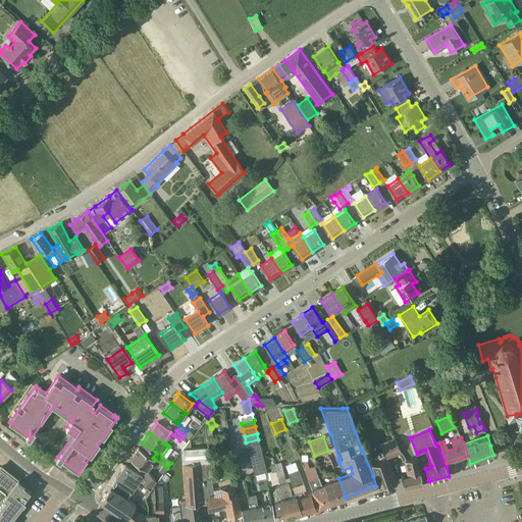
[(379,445),(385,460),(387,460),(401,455),(394,438),(379,445)]
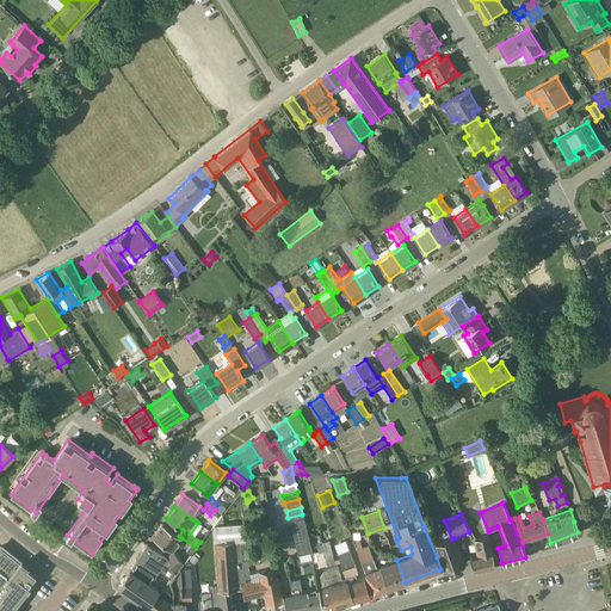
[(302,514),(288,518),(290,525),(304,522),(302,514)]
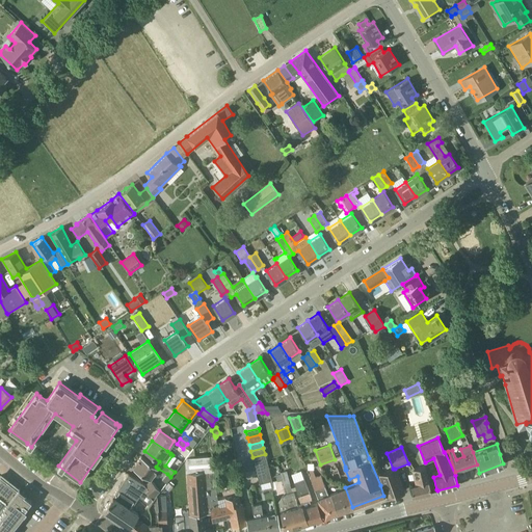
[(189,514),(188,514),(189,530),(189,531),(204,531),(204,529),(203,514),(208,513),(207,507),(213,506),(218,505),(212,455),(195,457),(194,449),(185,459),(189,514)]
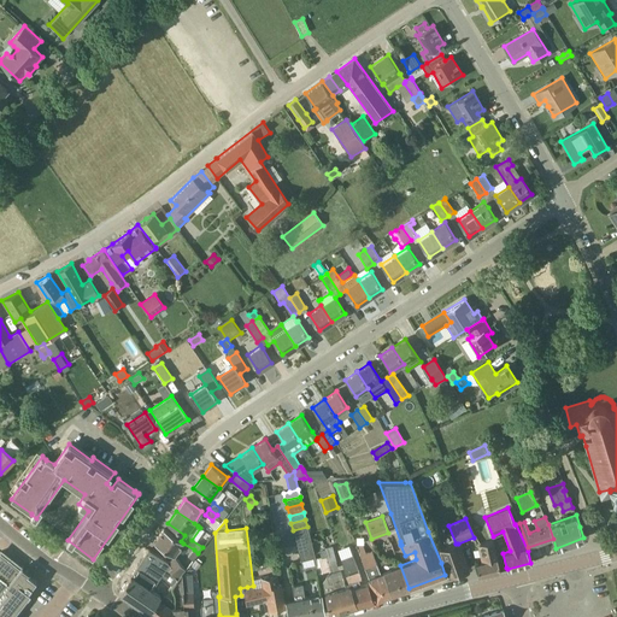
[(307,527),(293,530),(294,539),(309,534),(307,527)]
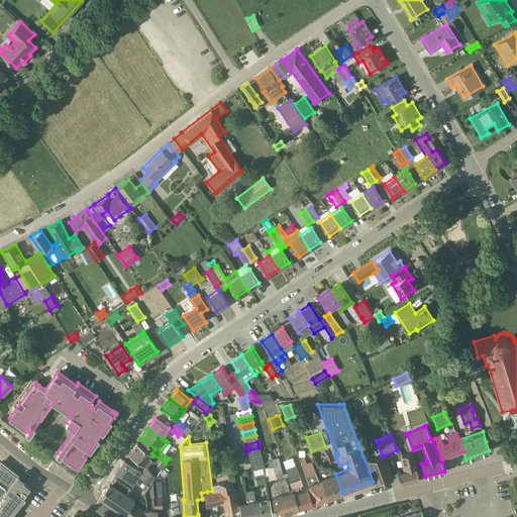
[(153,455),(151,453),(137,443),(128,454),(146,467),(153,455)]
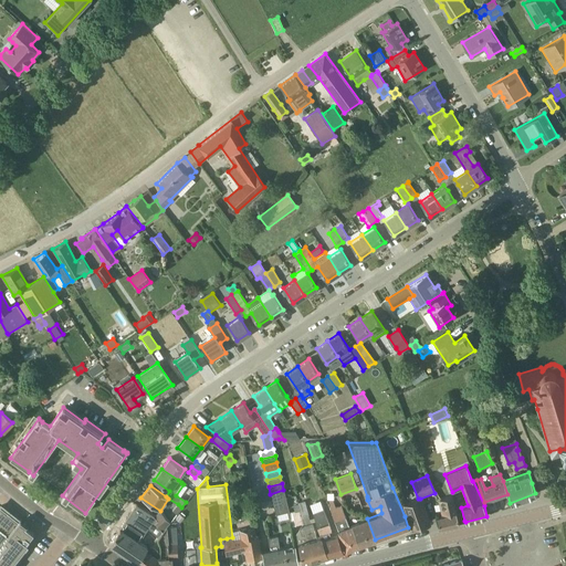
[(283,490),(270,494),(272,501),(285,498),(283,490)]
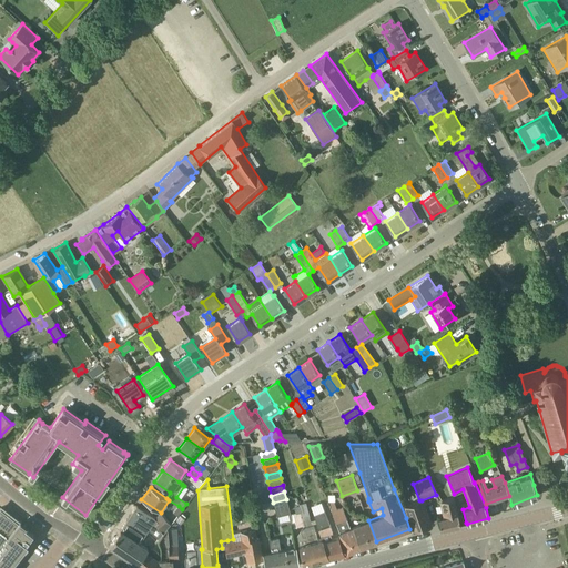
[(443,517),(437,518),(439,529),(460,525),(454,498),(438,501),(443,517)]
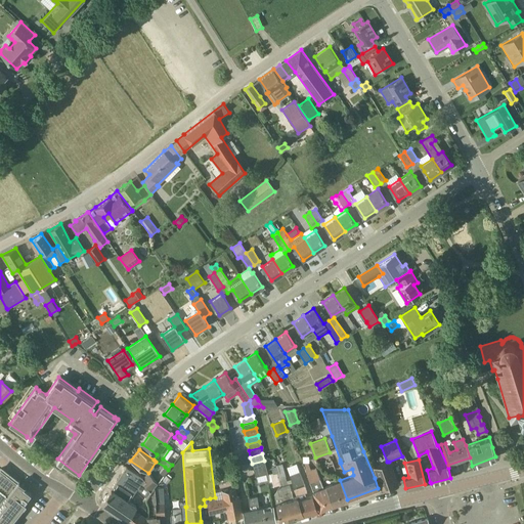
[(264,461),(252,464),(254,470),(265,467),(264,461)]
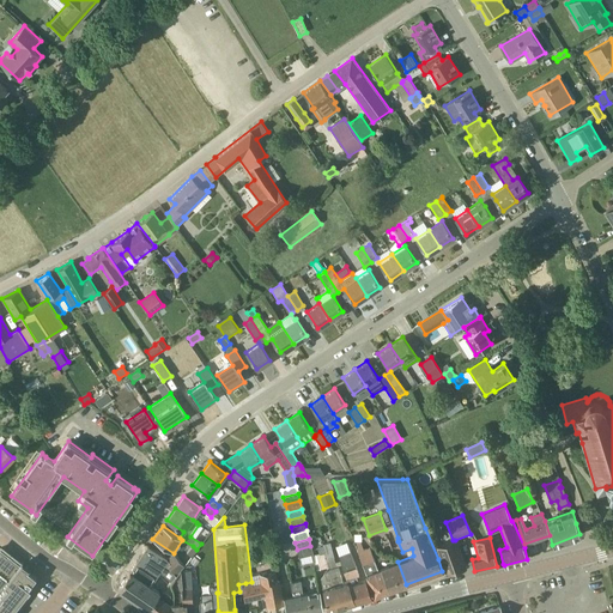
[(465,565),(455,540),(453,540),(436,546),(441,560),(444,572),(465,565)]
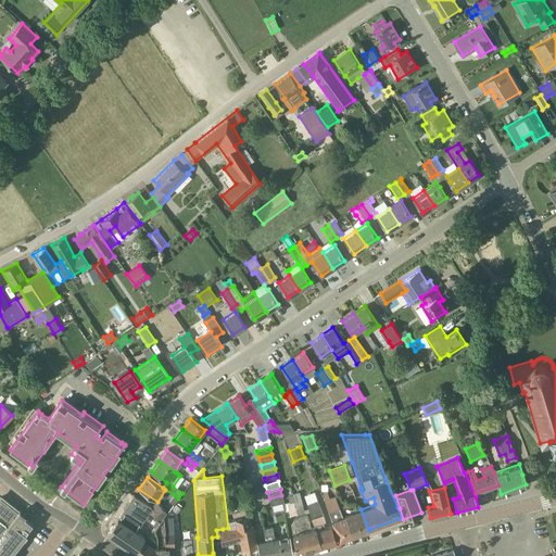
[(315,492),(305,494),(307,502),(317,498),(315,492)]
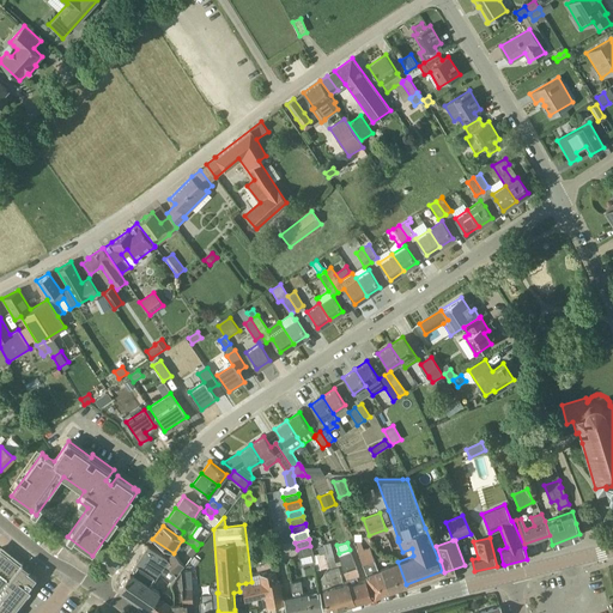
[(362,542),(356,545),(354,545),(365,575),(374,596),(388,592),(388,590),(380,569),(377,570),(369,547),(364,550),(362,542)]
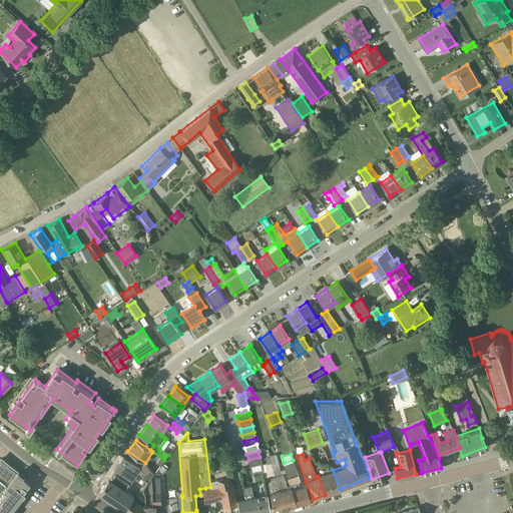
[(270,457),(272,463),(275,474),(275,475),(281,473),(277,456),(270,457)]
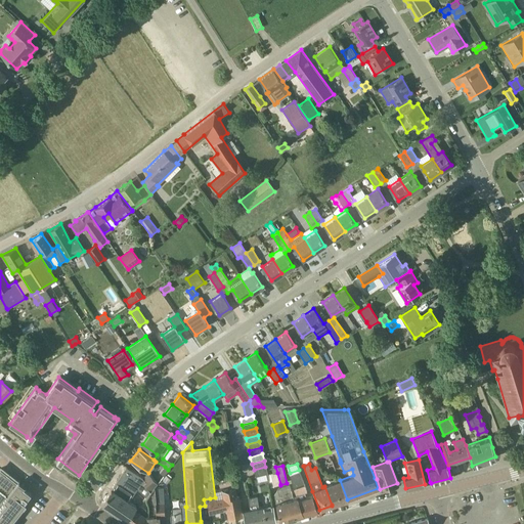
[(145,482),(142,478),(141,477),(126,467),(111,489),(101,504),(126,521),(136,506),(129,500),(137,489),(145,496),(150,492),(143,484),(145,482)]
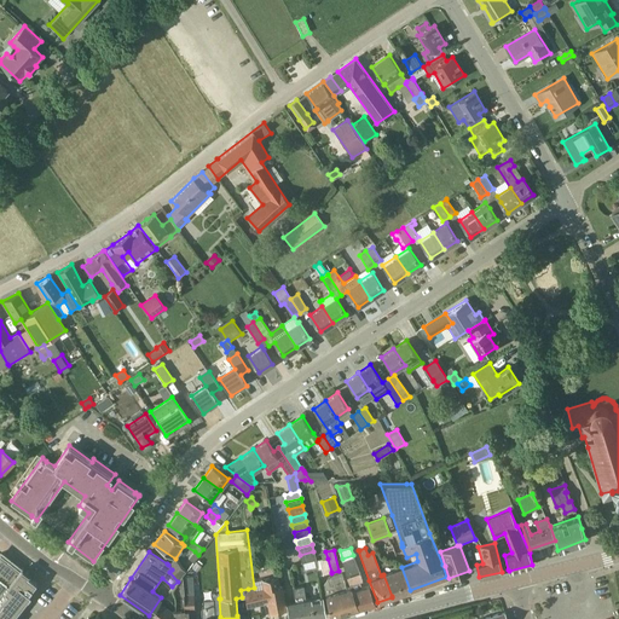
[(200,555),(198,555),(195,551),(189,559),(194,563),(200,555)]
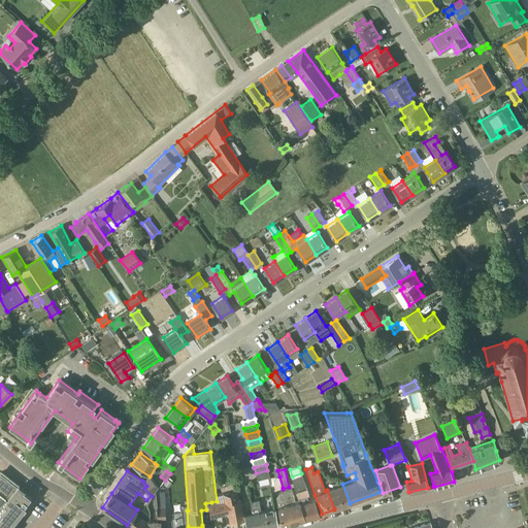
[(267,470),(256,473),(257,480),(269,476),(267,470)]
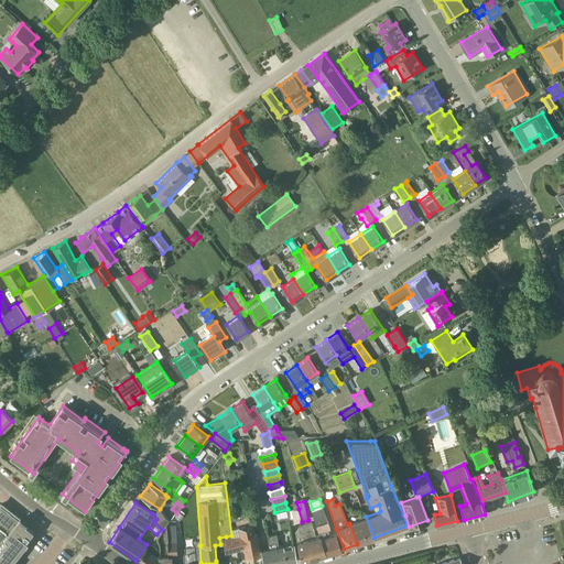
[(18,519),(0,503),(0,563),(9,563),(28,541),(25,540),(33,531),(34,532),(35,532),(24,523),(25,522),(19,517),(18,519)]
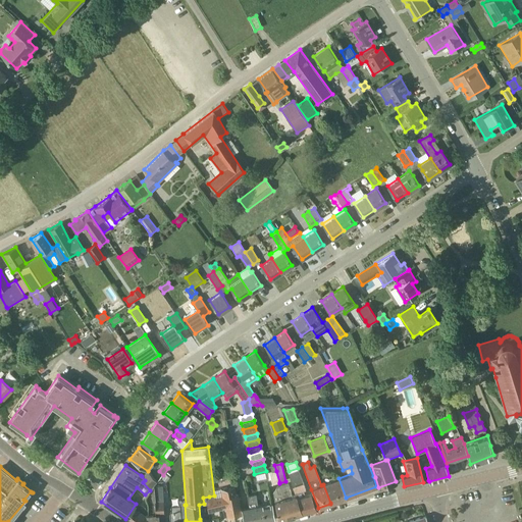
[(145,480),(143,482),(150,490),(157,481),(148,471),(142,476),(145,480)]
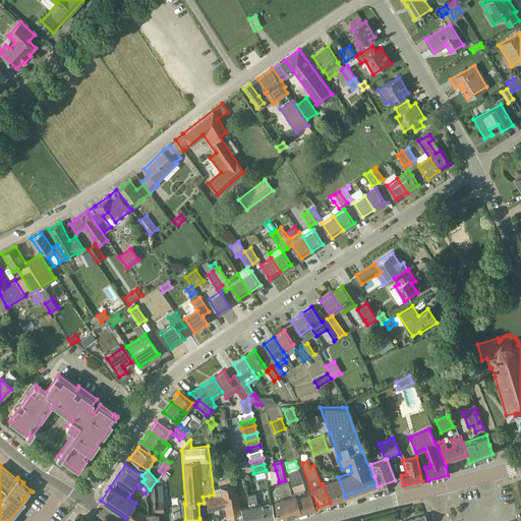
[(272,483),(279,481),(276,470),(269,473),(272,483)]
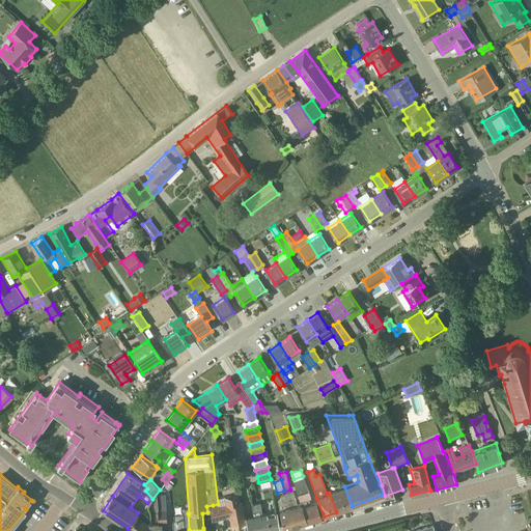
[(301,503),(301,504),(307,521),(320,516),(315,501),(312,502),(305,480),(294,484),(301,503)]
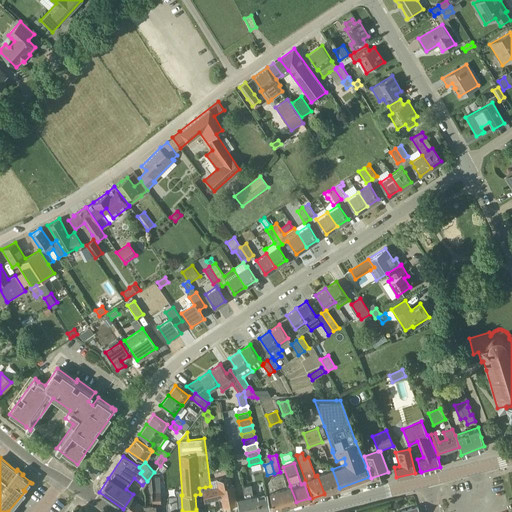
[(317,474),(317,475),(324,493),(339,488),(332,469),(317,474)]
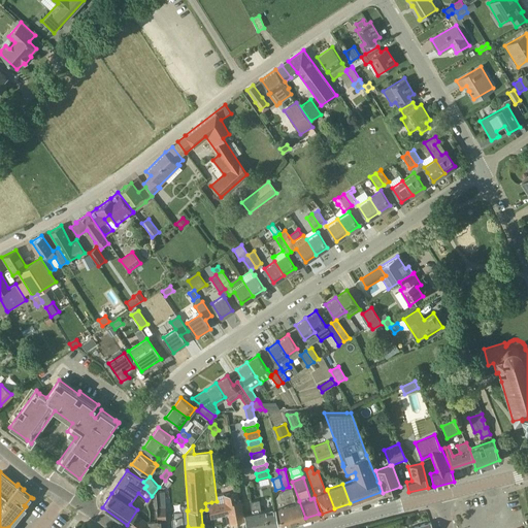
[(285,492),(293,522),(305,518),(299,501),(299,500),(295,501),(291,490),(285,492)]
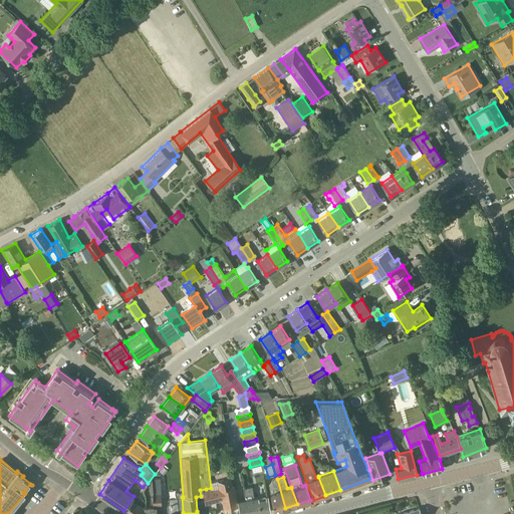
[(153,494),(153,503),(153,507),(156,507),(156,513),(183,513),(183,512),(182,497),(168,498),(169,504),(167,504),(168,513),(162,513),(162,506),(160,478),(152,478),(153,493),(152,493),(153,494)]
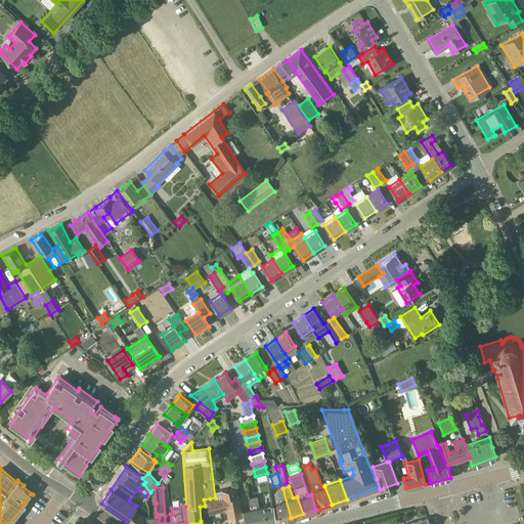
[(244,515),(243,510),(239,496),(236,496),(234,488),(221,490),(222,497),(223,499),(207,501),(209,513),(226,509),(228,518),(244,515)]
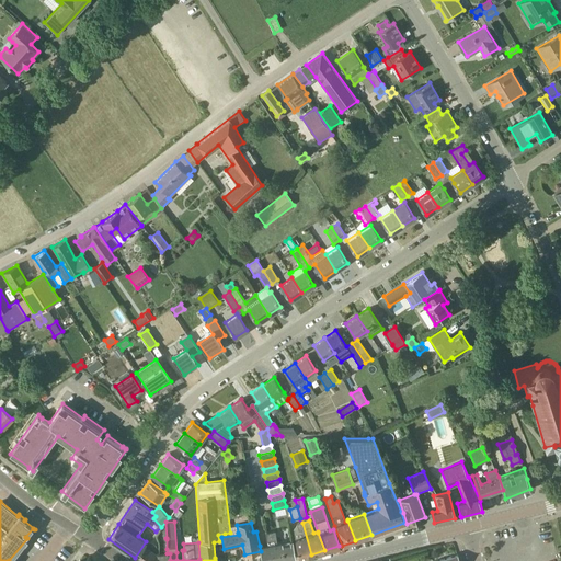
[(293,529),(299,558),(311,554),(302,523),(297,524),(297,527),(293,529)]
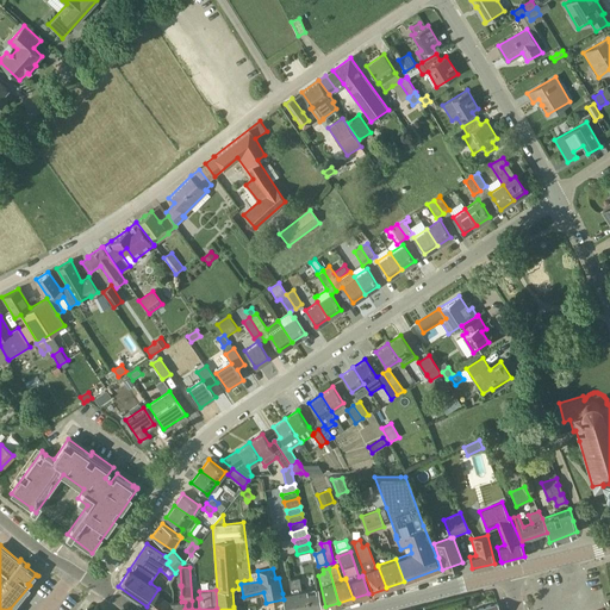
[(299,578),(288,579),(291,592),(287,593),(282,593),(284,599),(285,609),(305,609),(321,608),(317,587),(315,587),(316,590),(307,592),(306,590),(302,590),(299,578)]
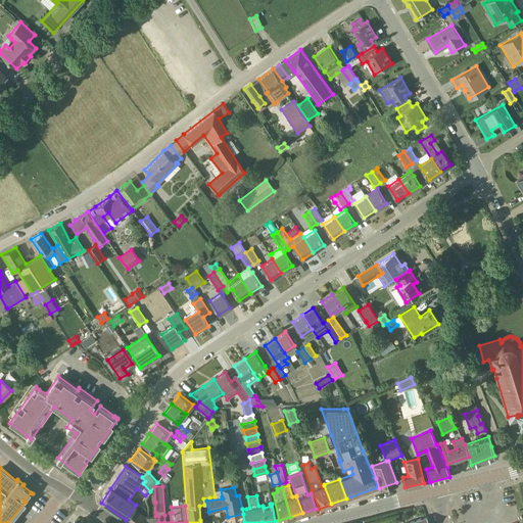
[(148,516),(148,513),(148,511),(137,504),(136,505),(126,520),(129,522),(130,522),(148,522),(149,521),(148,516)]
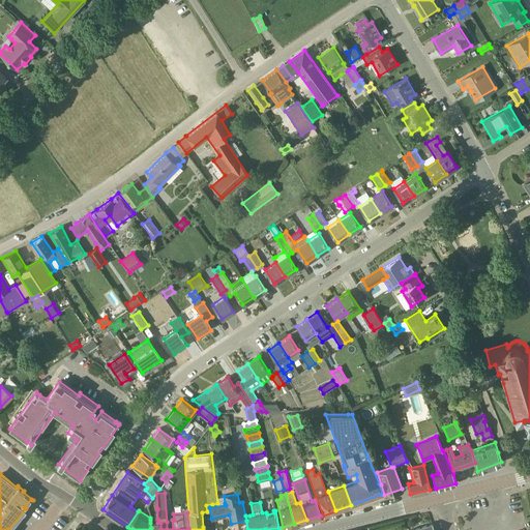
[(150,520),(150,523),(151,528),(150,529),(160,529),(160,523),(157,523),(157,519),(150,520)]
